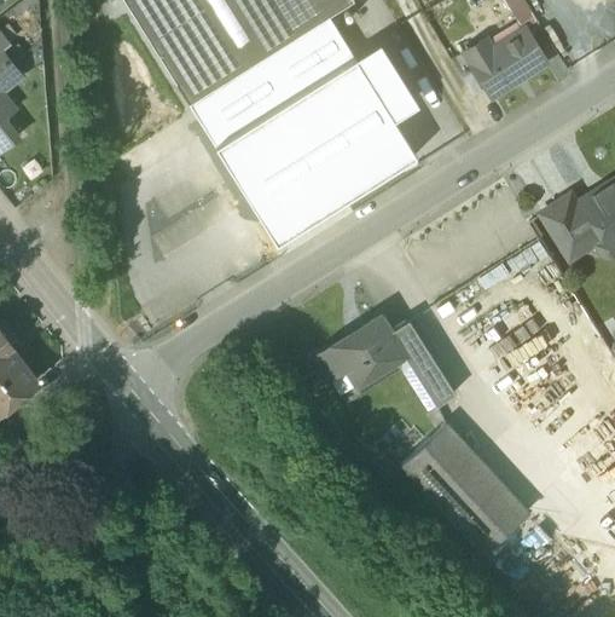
[(354,0),(125,0),(191,105),(330,19),(357,3),(354,0)]
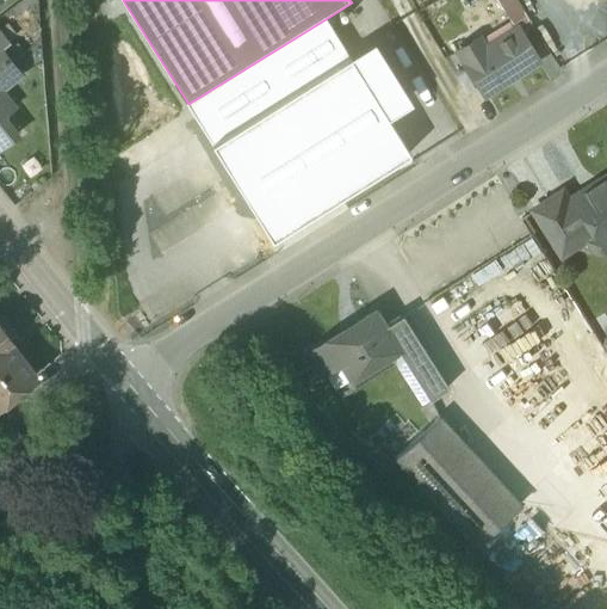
[(352,61),(326,19),(189,104),(215,146),(352,61)]
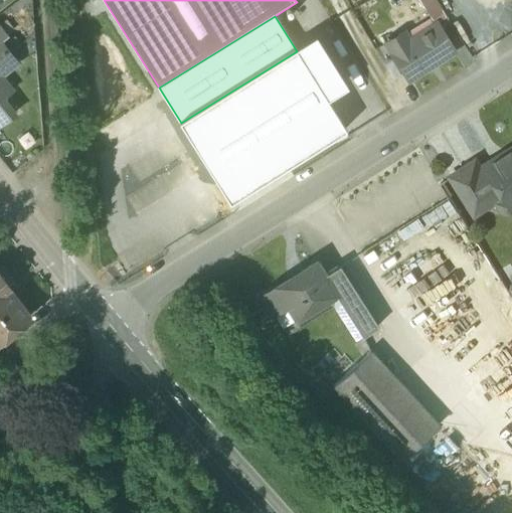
[(439,24),(411,41),(406,33),(388,44),(411,81),(457,53),(439,24)]
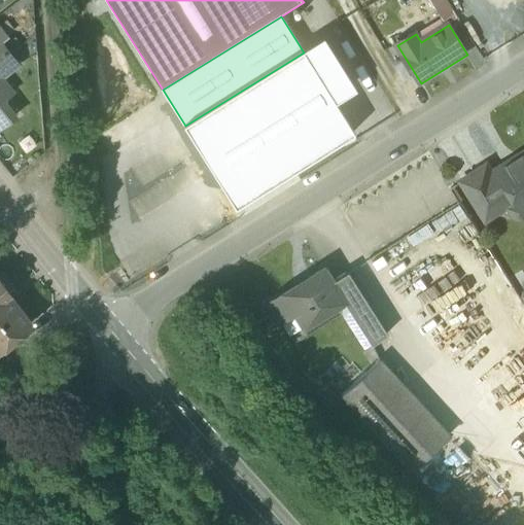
[(0,26),(0,43),(3,41),(4,43),(10,39),(0,26)]
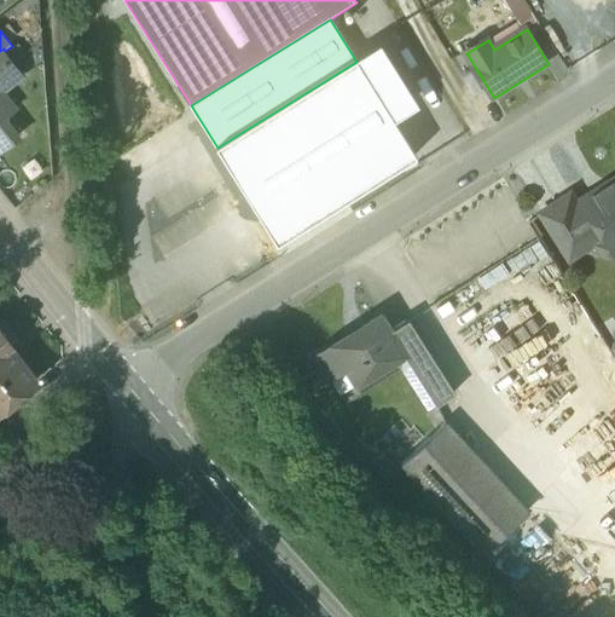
[(379,47),(357,62),(394,121),(417,108),(379,47)]
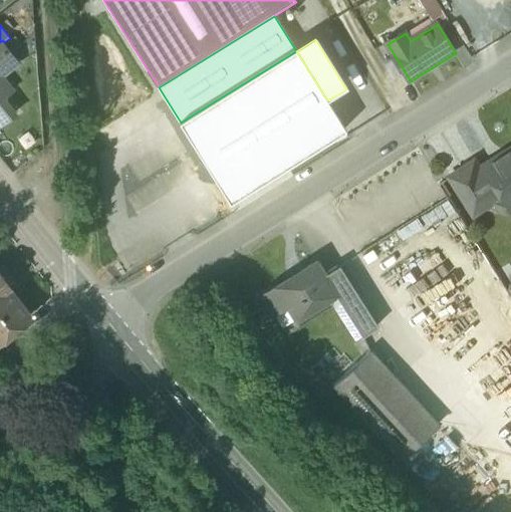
[(3,40),(0,42),(0,129),(17,116),(0,93),(0,80),(21,64),(4,42),(3,40)]
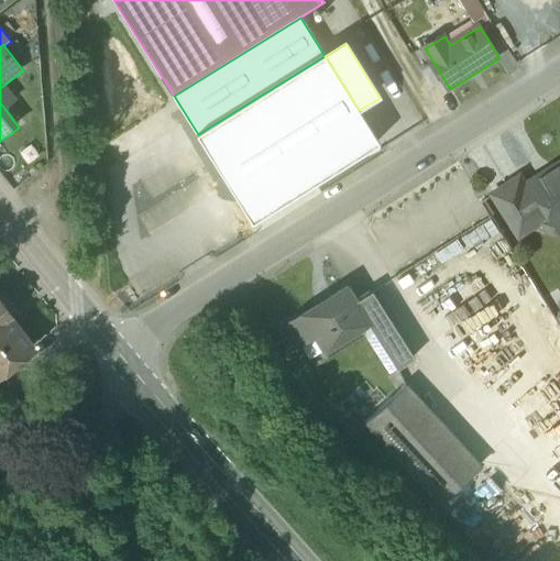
[(359,110),(325,56),(198,134),(253,222),(380,143),(359,110)]
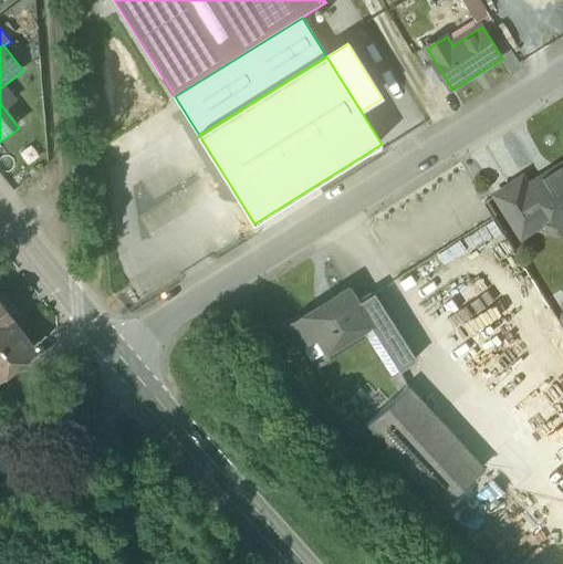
[(562,167),(533,187),(528,179),(500,196),(525,237),(559,217),(562,222),(562,167)]
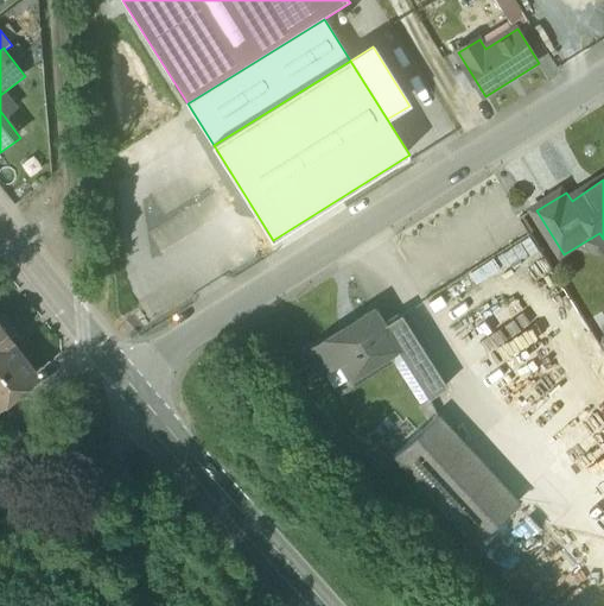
[(376,310),(360,321),(361,323),(348,332),(345,329),(312,351),(326,372),(345,360),(356,377),(399,349),(400,348),(386,326),(376,310)]
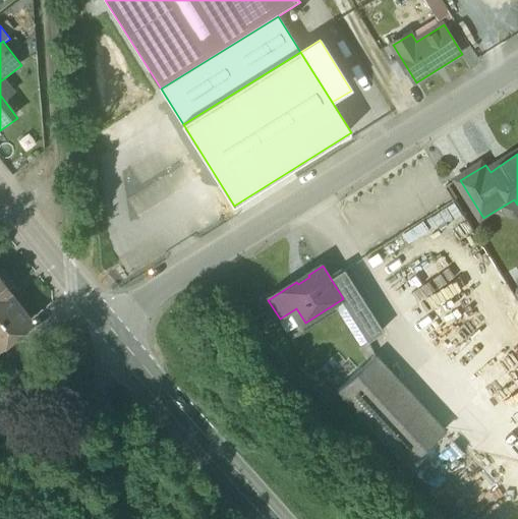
[(0,272),(0,287),(10,279),(3,270),(0,272)]
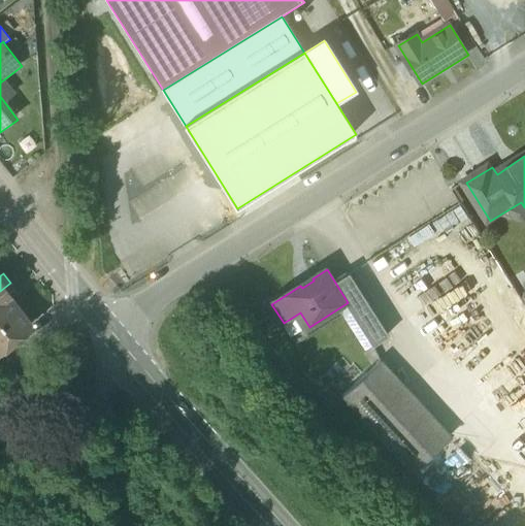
[(351,273),(335,283),(348,302),(347,303),(354,315),(370,304),(351,273)]
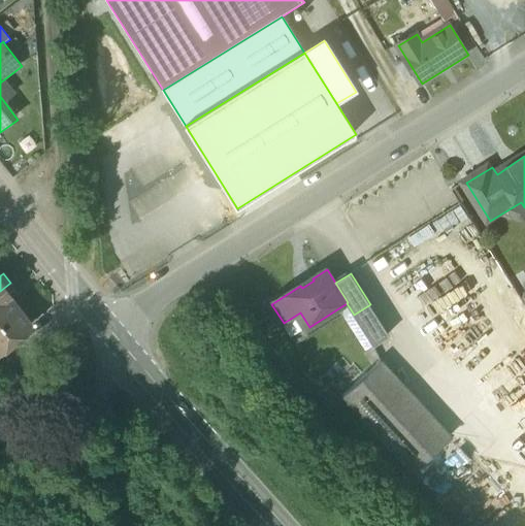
[(10,283),(0,291),(0,352),(34,326),(11,297),(19,292),(10,283)]
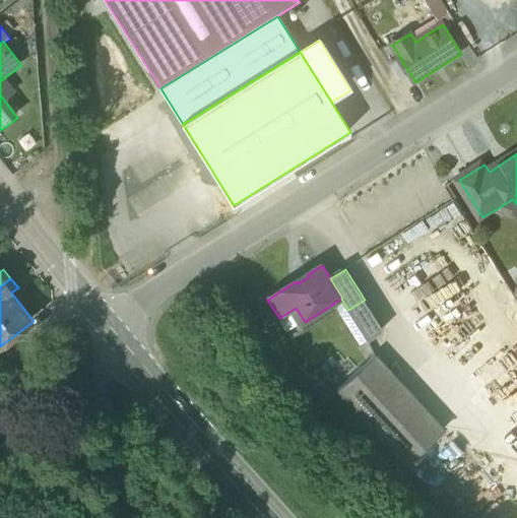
[(223,292),(212,301),(219,309),(231,300),(223,292)]
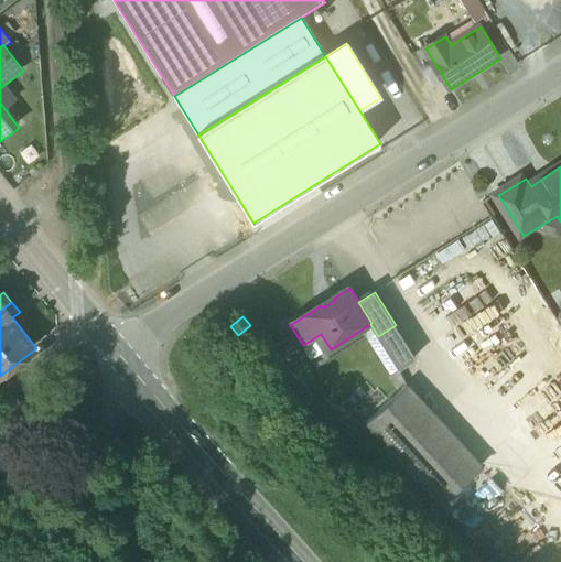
[(396,325),(378,336),(400,370),(417,359),(396,325)]
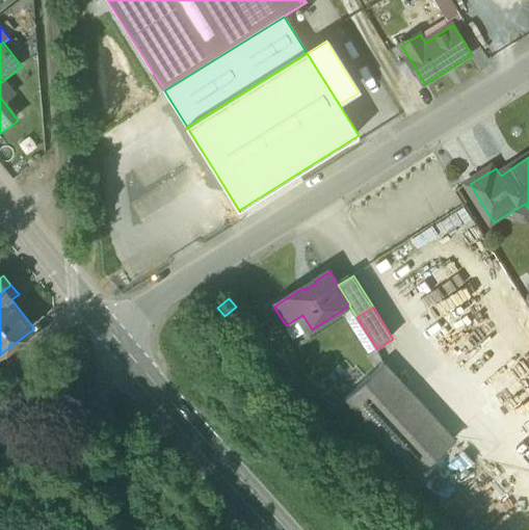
[(456,441),(385,364),(347,399),(418,476),(456,441)]
